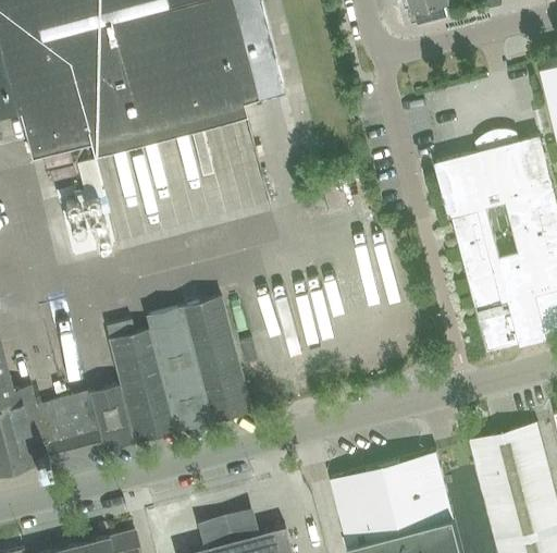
[(0,0),(0,119),(19,114),(31,160),(284,94),(259,0),(0,0)]
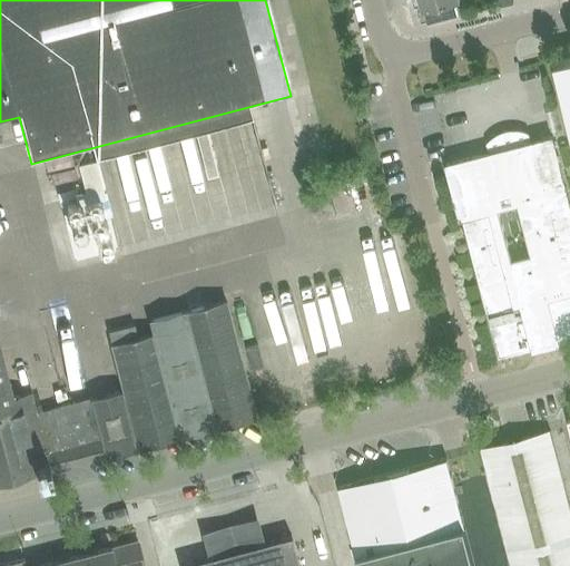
[(459,0),(419,0),(422,12),(460,2),(459,0)]
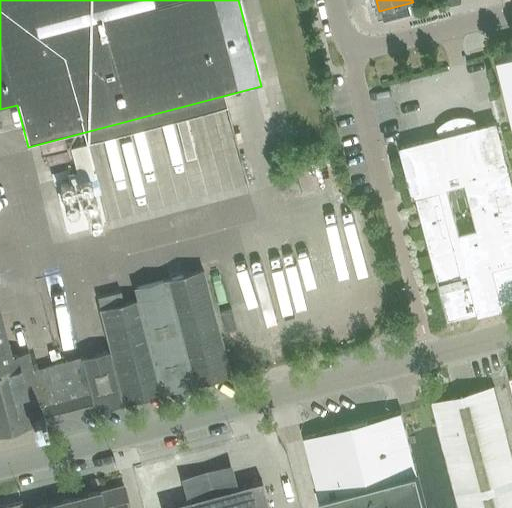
[(511,57),(498,61),(511,119),(511,57)]
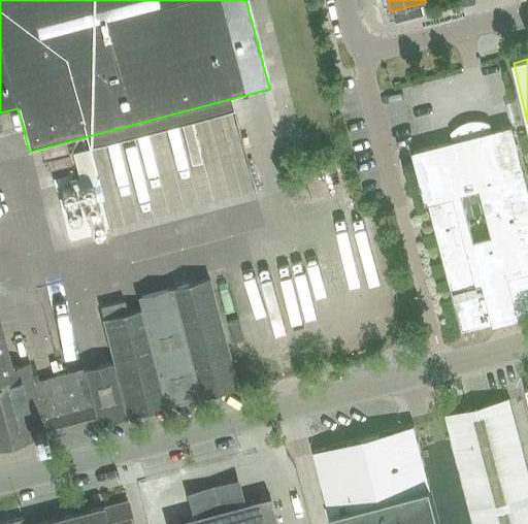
[(527,316),(527,193),(512,130),(491,135),(489,127),(481,125),(479,128),(470,130),(462,132),(459,130),(452,136),(455,144),(414,155),(426,205),(428,205),(461,334),(527,316)]
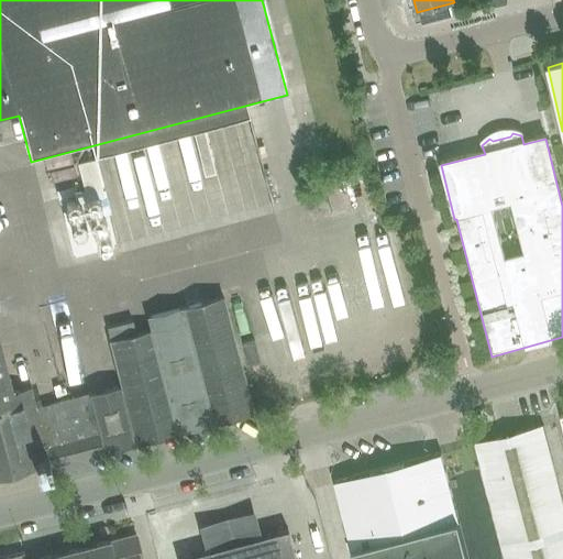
[(253,415),(225,314),(222,300),(145,320),(148,332),(135,337),(132,324),(107,330),(136,446),(253,415)]
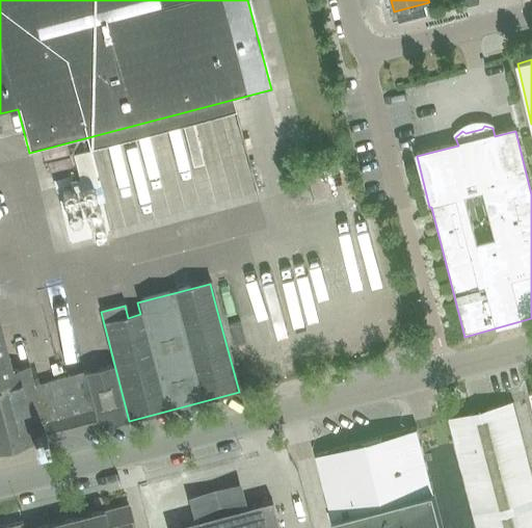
[(0,451),(30,444),(11,374),(0,331),(0,451)]
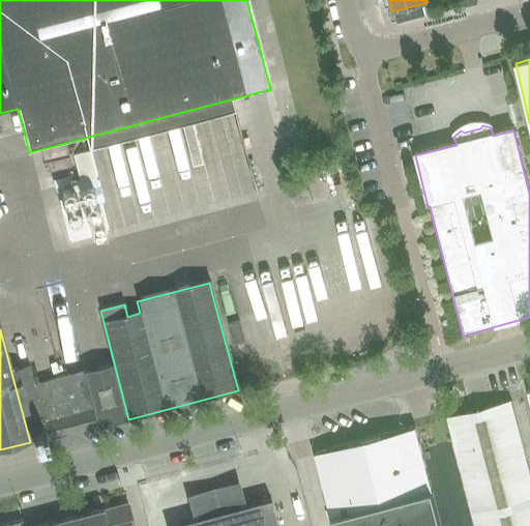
[(98,429),(126,421),(127,421),(113,366),(83,374),(33,387),(28,369),(11,373),(30,442),(34,441),(35,447),(48,444),(48,440),(97,427),(98,429)]
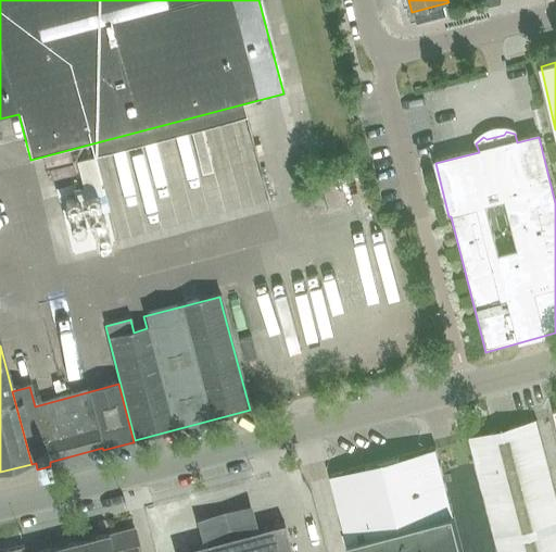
[(555,551),(555,501),(538,429),(535,424),(468,441),(496,551),(555,551)]
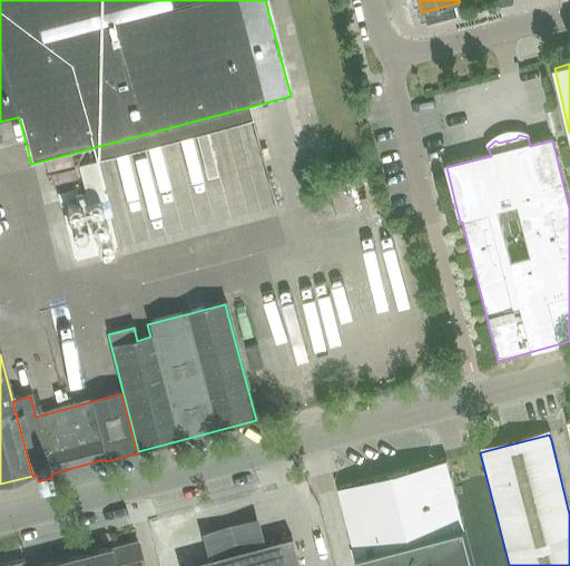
[(472,565),(445,461),(338,489),(357,565),(472,565)]
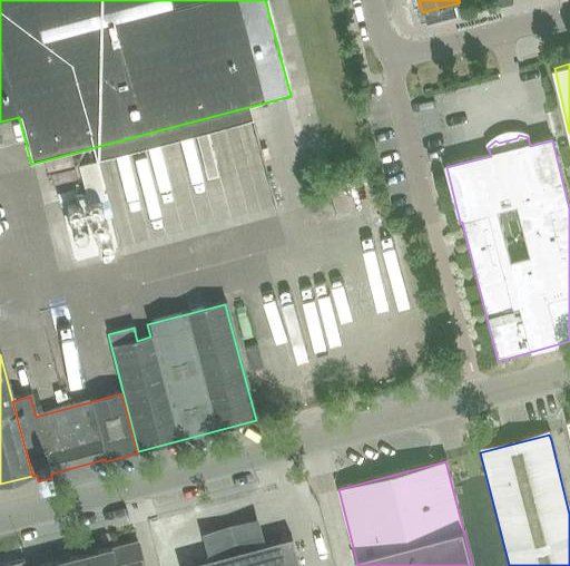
[(297,565),(291,540),(262,548),(255,524),(229,530),(236,555),(226,557),(228,565),(297,565)]
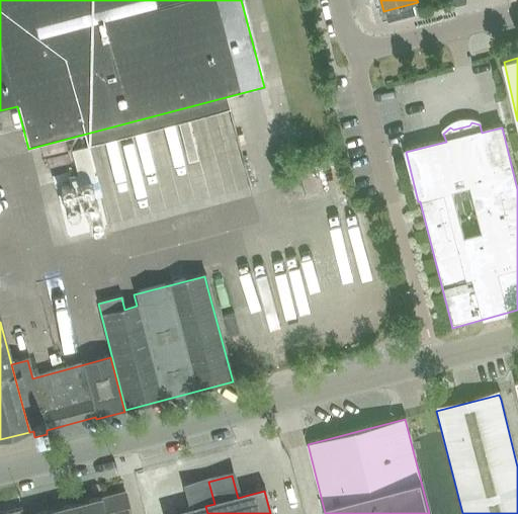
[(207,513),(205,506),(214,504),(208,482),(185,489),(190,510),(179,513),(207,513)]
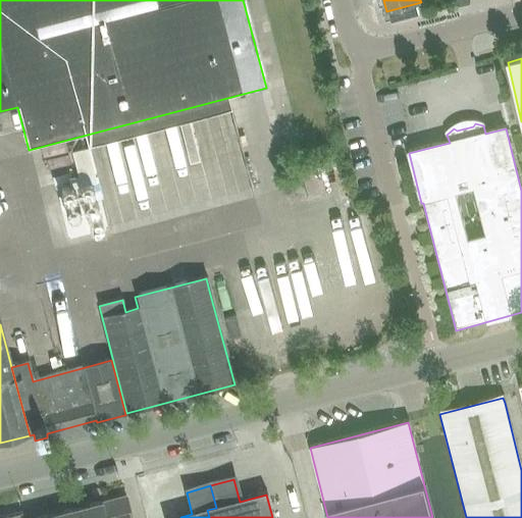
[(131,517),(126,501),(125,500),(102,506),(102,505),(75,511),(76,517),(131,517)]
